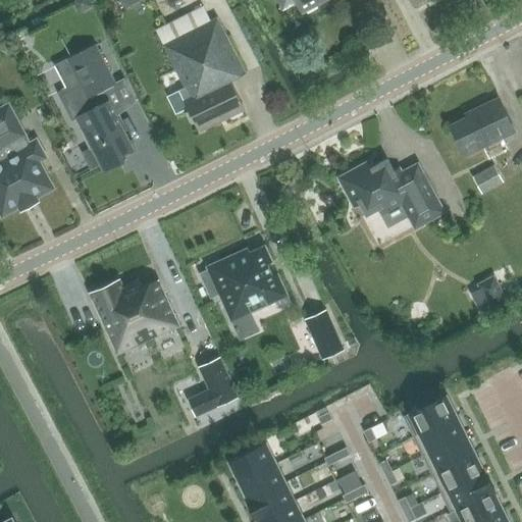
[(88,0),(77,0),(75,1),(82,11),(92,6),(88,0)]
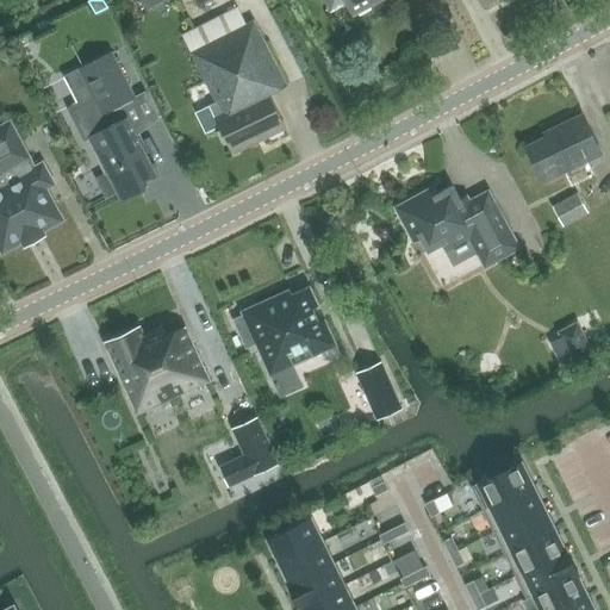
[(324,0),(329,8),(344,0),(353,14),(379,0),(324,0)]
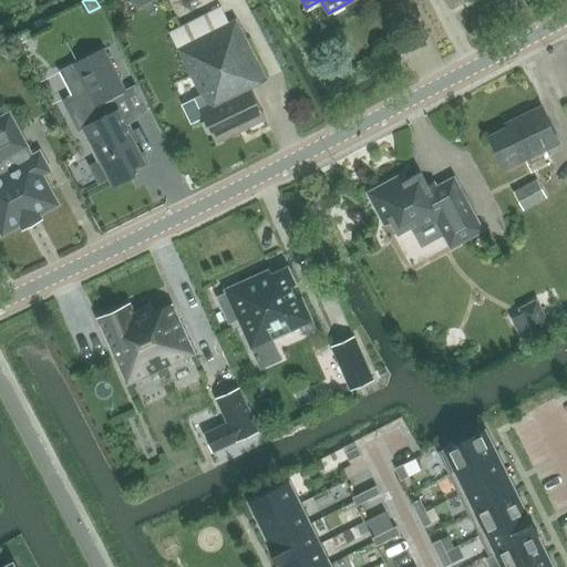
[(222,9),(171,34),(178,49),(229,24),(222,9)]
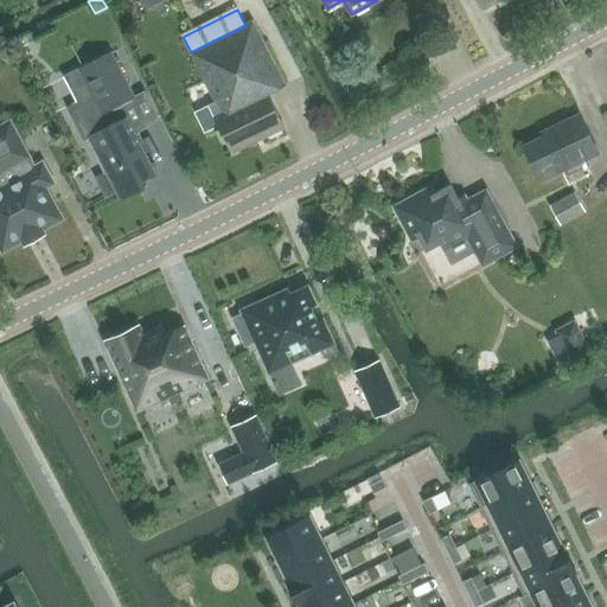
[(263,134),(264,136),(285,127),(268,95),(285,87),(253,21),(246,26),(191,52),(215,101),(196,110),(208,132),(219,126),(231,149),(263,134)]
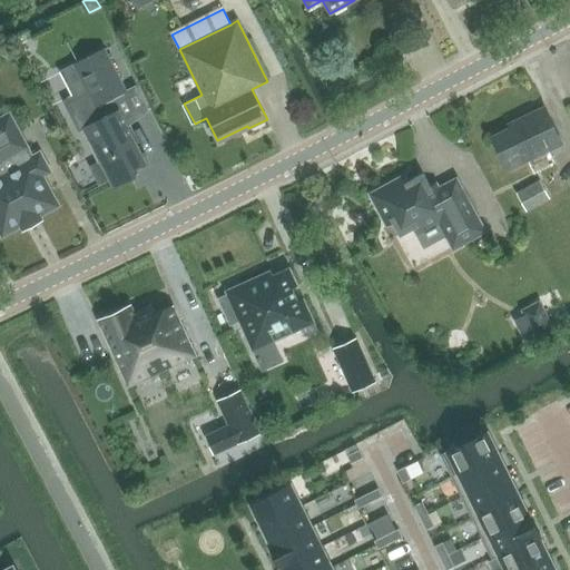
[(81,131),(98,163),(92,166),(101,183),(109,179),(114,187),(138,175),(135,168),(146,161),(128,127),(127,127),(119,110),(115,112),(108,100),(126,91),(104,49),(75,65),(88,91),(64,105),(79,133),(81,131)]
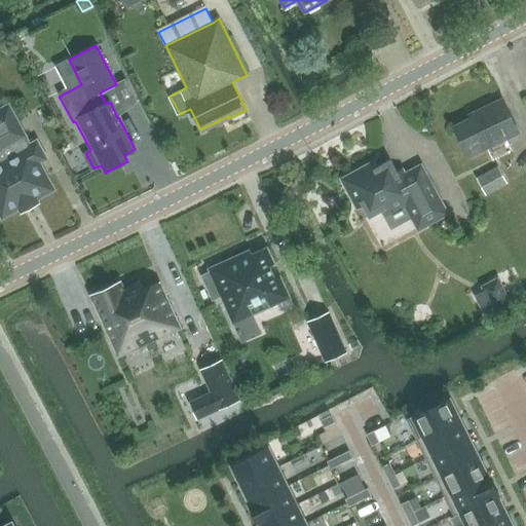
[(454,126),(468,156),(519,133),(502,100),(478,111),(480,115),(454,126)]
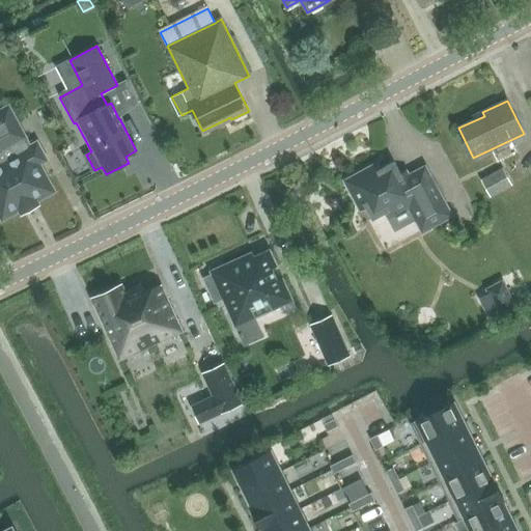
[(0,214),(2,219),(20,210),(23,214),(38,205),(36,200),(54,191),(38,164),(46,160),(37,143),(30,147),(25,138),(8,107),(0,111),(0,214)]
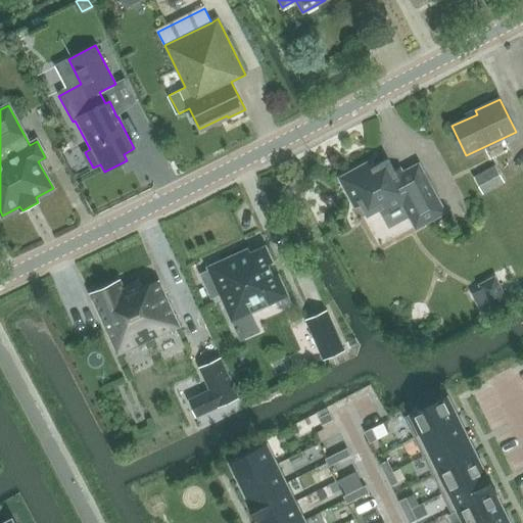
[(379,210),(381,214),(403,201),(417,226),(442,211),(418,167),(402,176),(398,169),(394,171),(388,158),(376,165),(374,161),(342,179),(358,206),(361,204),(368,217),(379,210)]
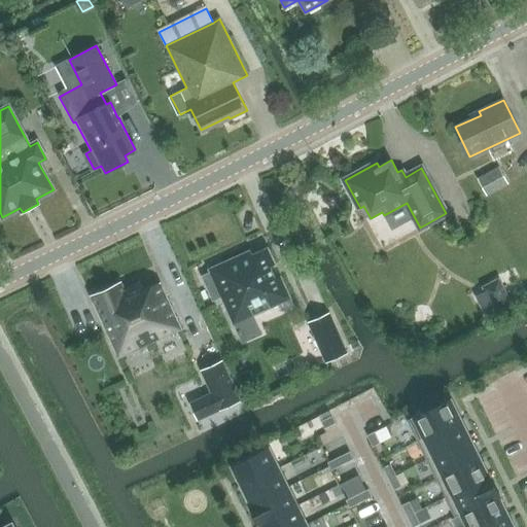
[(499,167),(478,179),(487,196),(508,183),(499,167)]
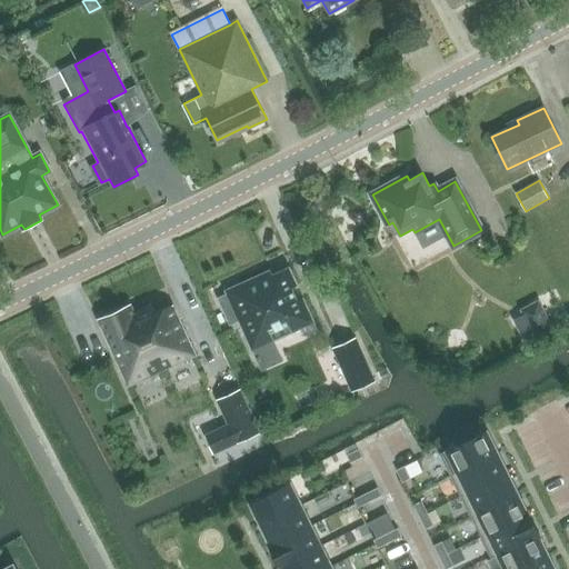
[(218,298),(230,326),(239,321),(252,350),(315,322),(303,298),(297,300),(292,288),(298,286),(289,267),(272,275),(270,270),(226,290),(227,293),(218,298)]
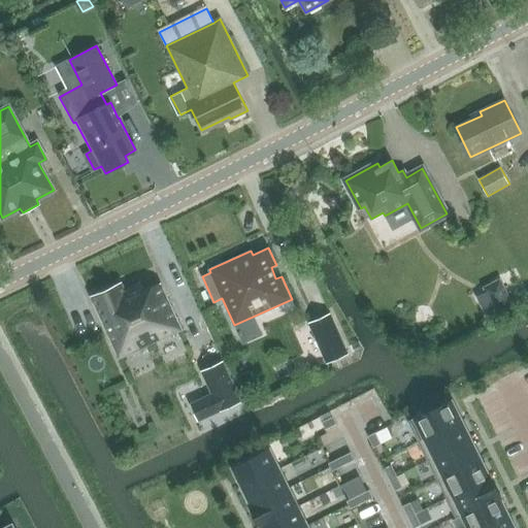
[(485,288),(496,309),(510,302),(499,281),(485,288)]
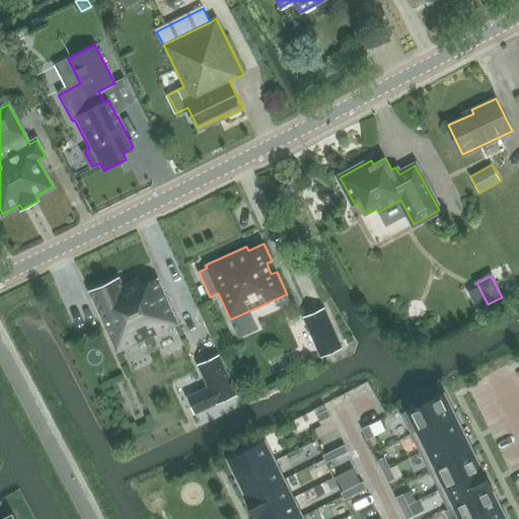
[(120,277),(89,291),(117,352),(178,323),(158,278),(142,285),(138,277),(123,284),(120,277)]
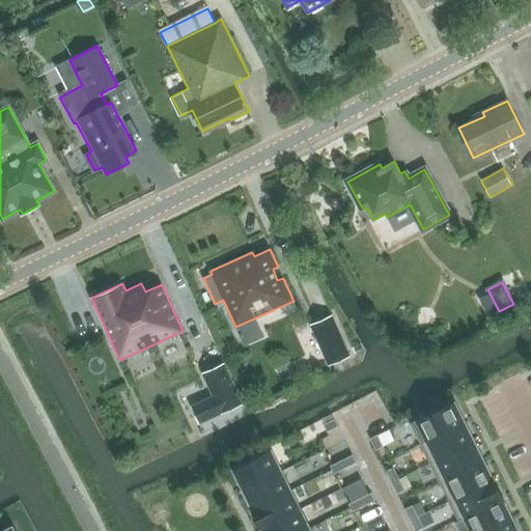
[(311,325),(329,365),(350,356),(332,315),(311,325)]
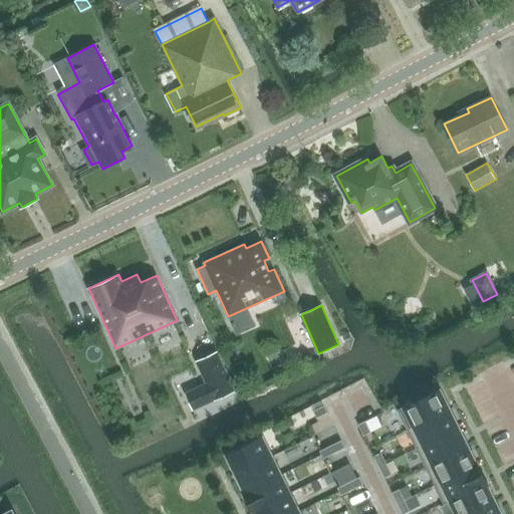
[(217,351),(197,361),(214,400),(235,391),(217,351)]
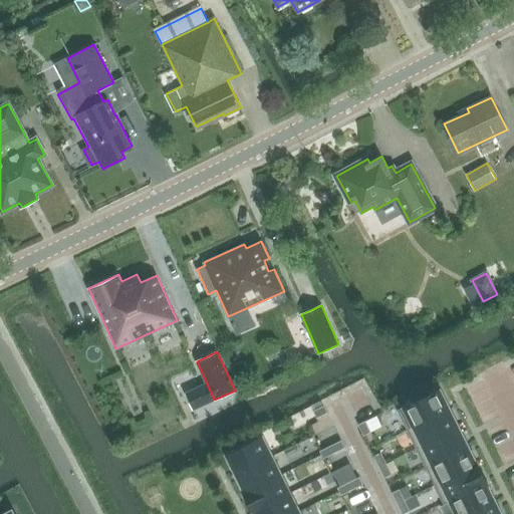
[(408,430),(449,410),(448,407),(448,408),(439,390),(430,394),(428,392),(414,399),(415,401),(398,410),(408,430)]
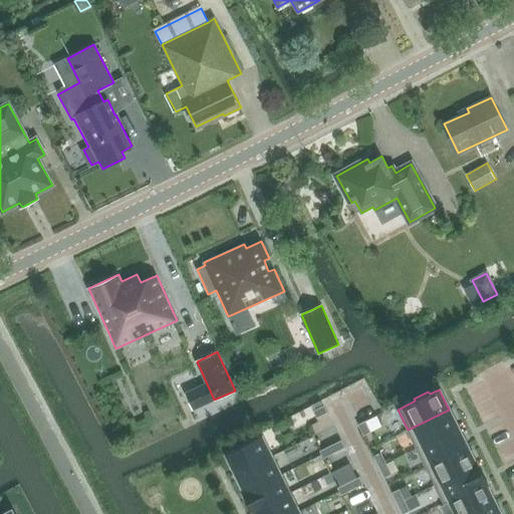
[(316,418),(327,413),(324,406),(313,411),(316,418)]
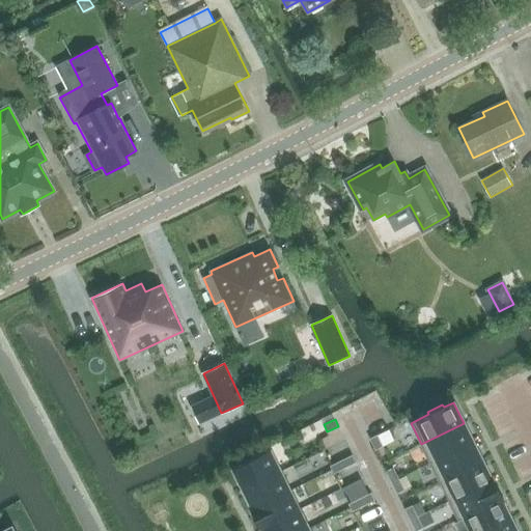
[(421,444),(430,464),(473,442),(465,425),(464,423),(421,444)]
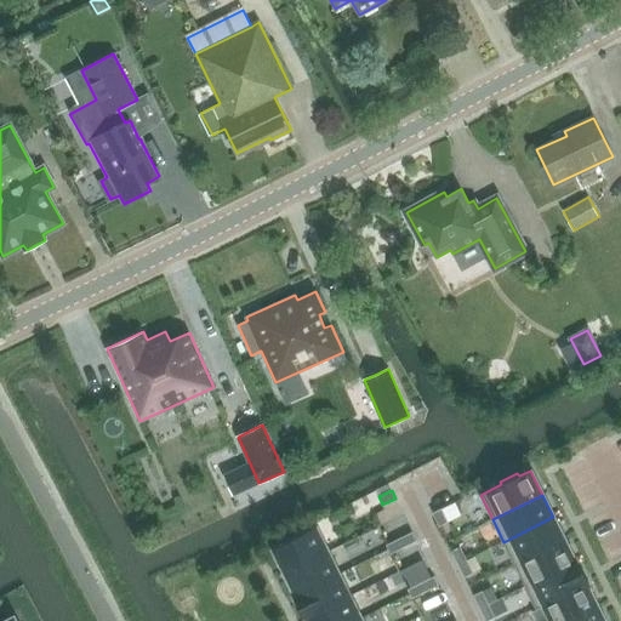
[(439,527),(448,522),(442,508),(433,513),(439,527)]
